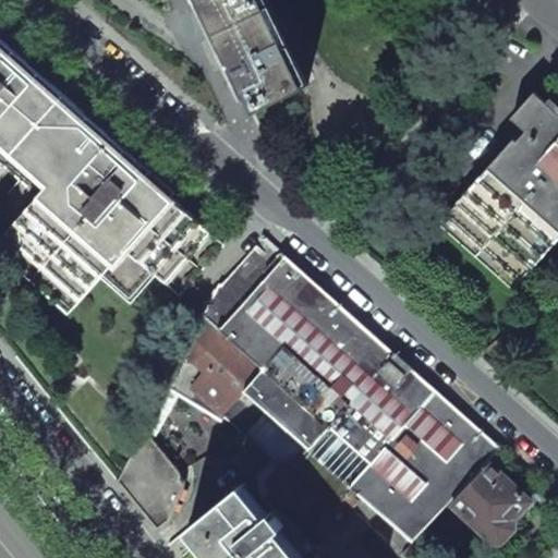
[(205,0),(235,63),(231,64),(238,79),(242,77),(258,110),(307,86),(289,46),(266,0),(199,0),(201,0),(205,0)]
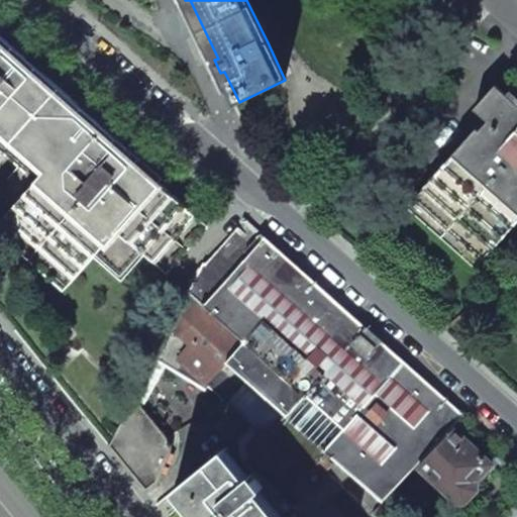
[(0,147),(26,171),(0,201),(11,211),(8,217),(78,275),(97,252),(120,272),(140,249),(151,260),(193,214),(57,93),(0,41),(0,147)]
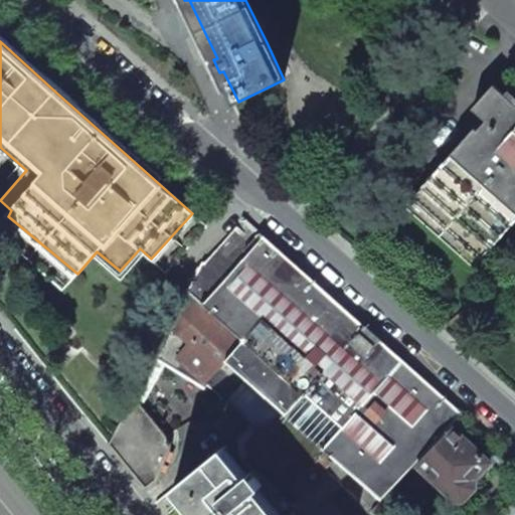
[(485,117),(414,195),(482,256),(514,219),(514,102),(495,82),(473,106),(485,117)]
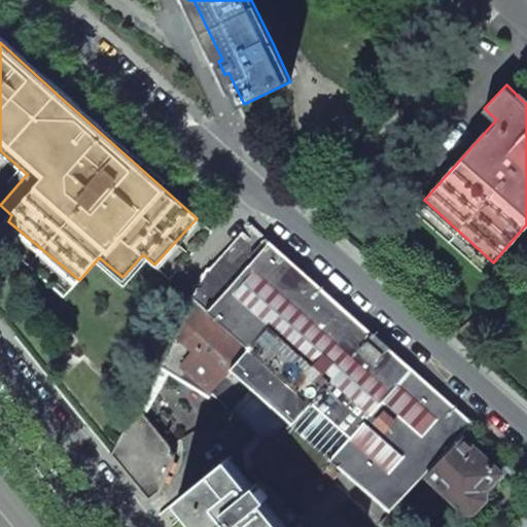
[(457,409),(248,222),(208,268),(156,366),(210,397),(212,394),(226,408),(224,410),(231,415),(215,432),(238,452),(251,459),(299,501),(301,499),(308,505),(338,472),(342,467),(390,513),(427,473),(462,436),(475,424),(457,409)]
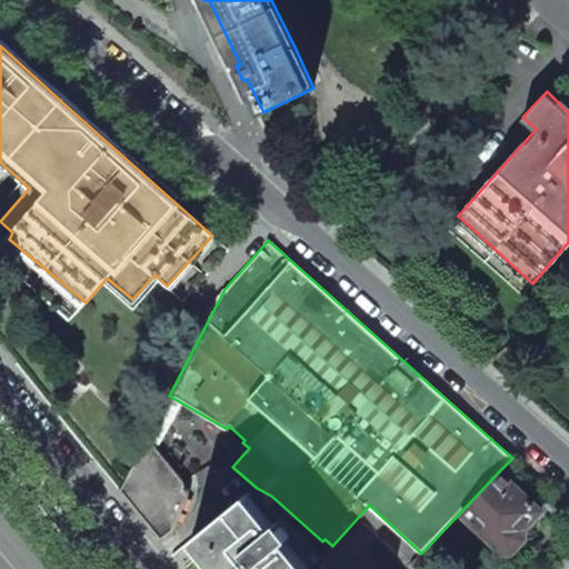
[(169,396),(148,436),(159,448),(182,403),(169,396)]
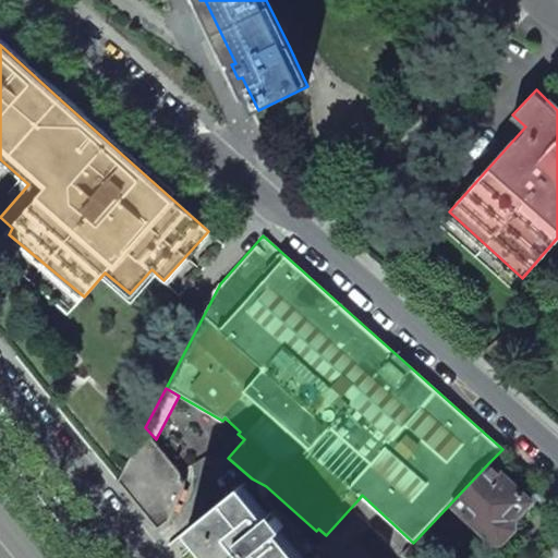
[(145,427),(117,482),(158,532),(170,521),(184,487),(185,482),(184,481),(184,477),(181,472),(181,471),(145,427)]
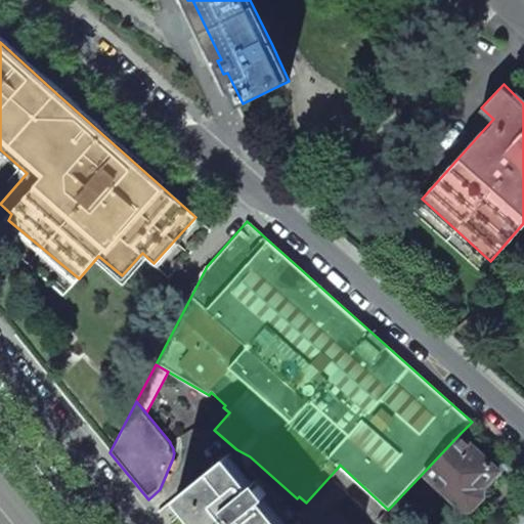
[(460,434),(425,471),(463,509),(471,509),(483,496),(482,487),(497,471),(460,434)]
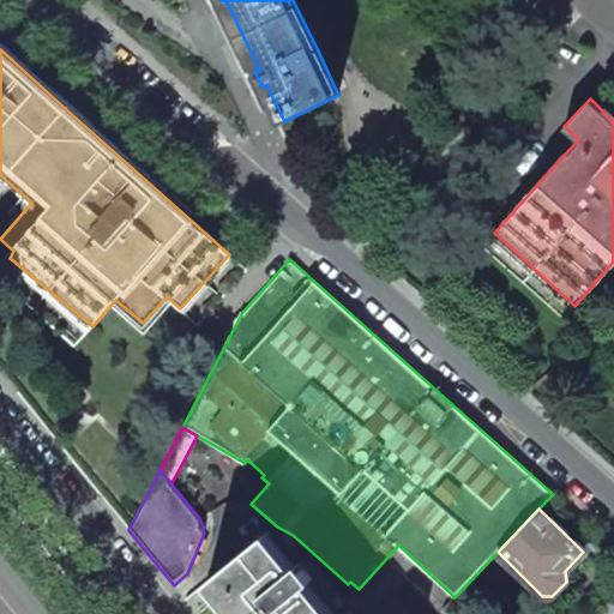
[(269,531),(266,534),(294,567),(332,613),(444,613),(441,611),(455,597),(398,545),(393,551),(359,589),(349,601),(302,560),(269,531)]
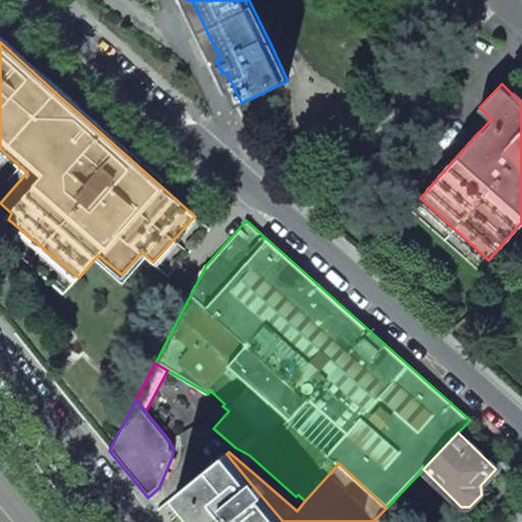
[(226,454),(176,494),(181,502),(198,521),(282,521),(250,482),(226,454)]
